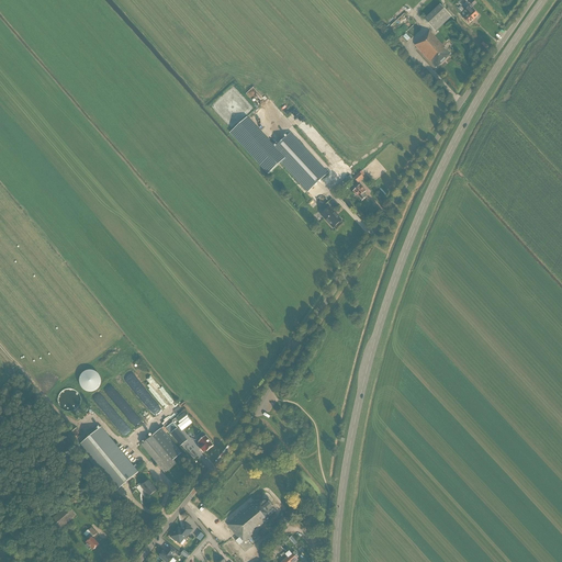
[(440,4),(424,20),(436,32),(451,17),(440,4)]
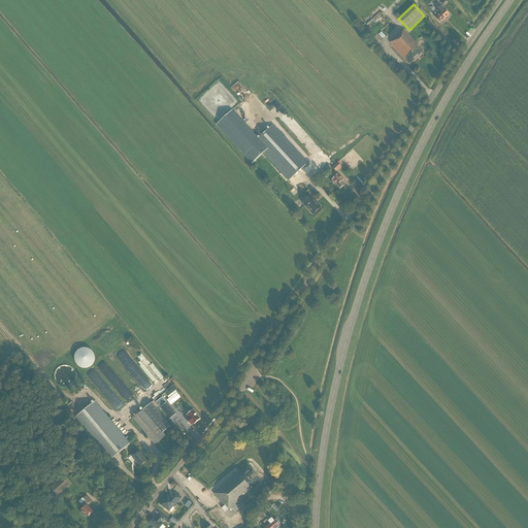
[(444,9),(441,6),(437,10),(444,19),(450,14),(444,9)]
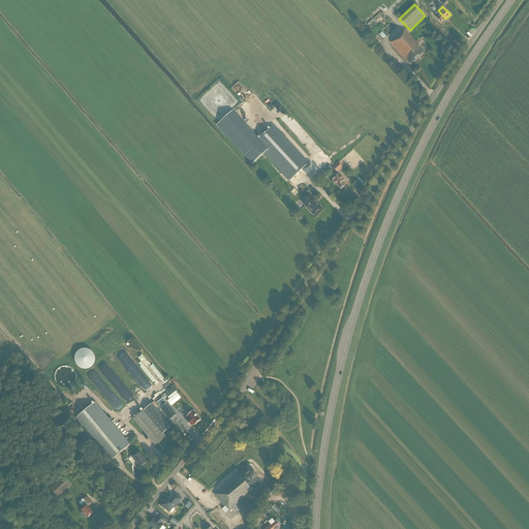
[(438,10),(434,7),(432,9),(436,12),(435,13),(437,17),(438,16),(438,17),(436,19),(441,23),(445,19),(438,10)]
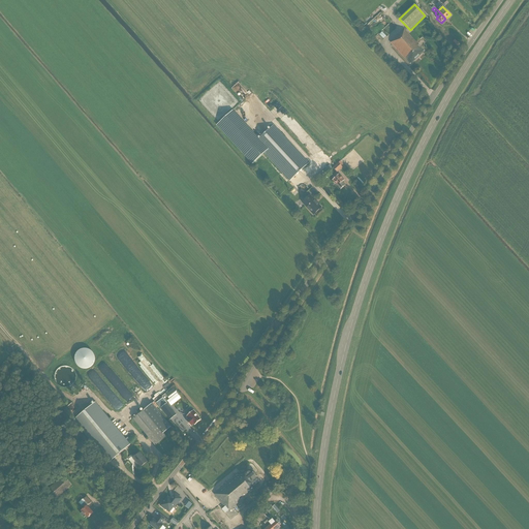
[(404,30),(391,42),(394,47),(400,53),(410,64),(425,52),(404,30)]
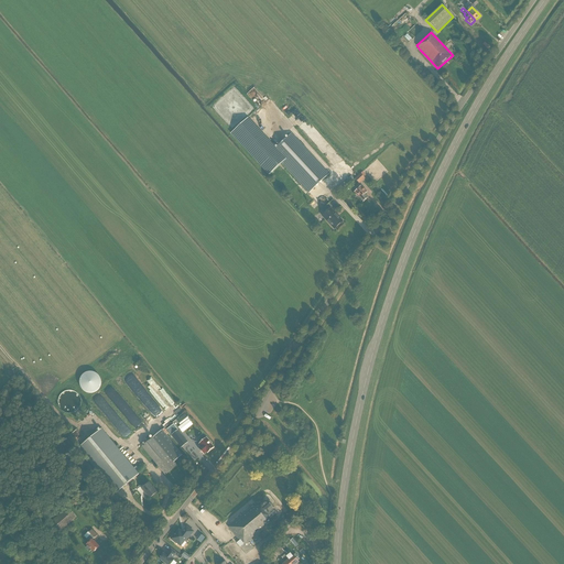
[(269,102),(277,112),(283,108),(275,98),(269,102)]
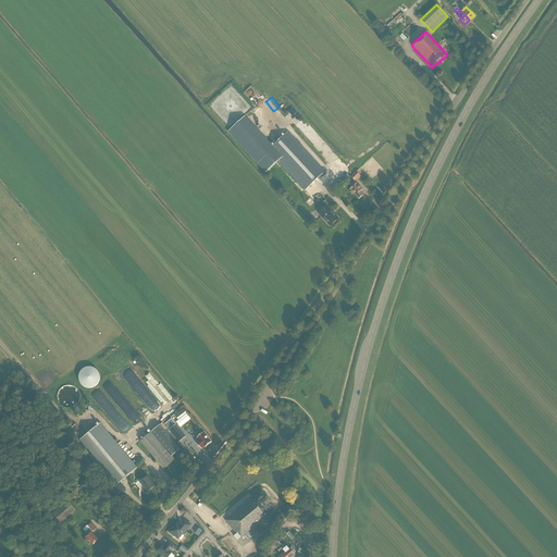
[(272,147),(245,118),(227,133),(265,173),(279,162),(305,190),(325,172),(288,133),(272,147)]
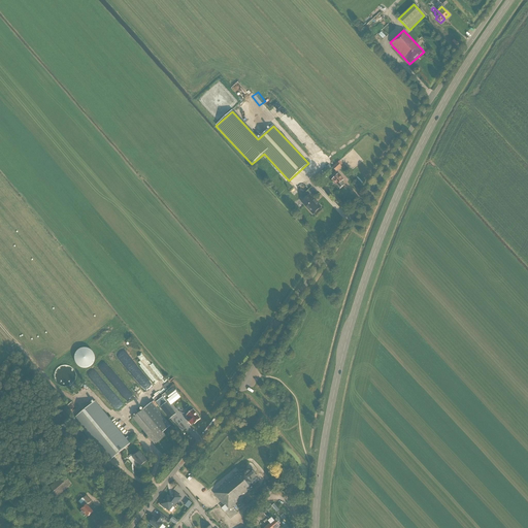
[(332,167),(336,172),(341,167),(337,162),(332,167)]
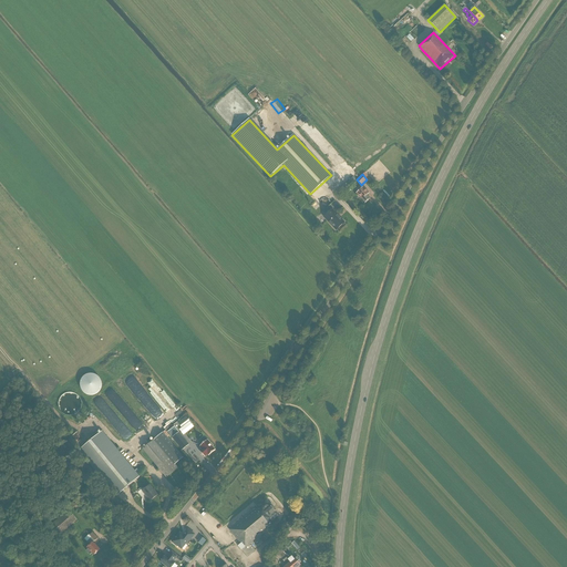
[(361,189),(360,187),(357,189),(359,192),(357,194),(366,203),(370,198),(367,195),(369,193),(363,187),(361,189)]
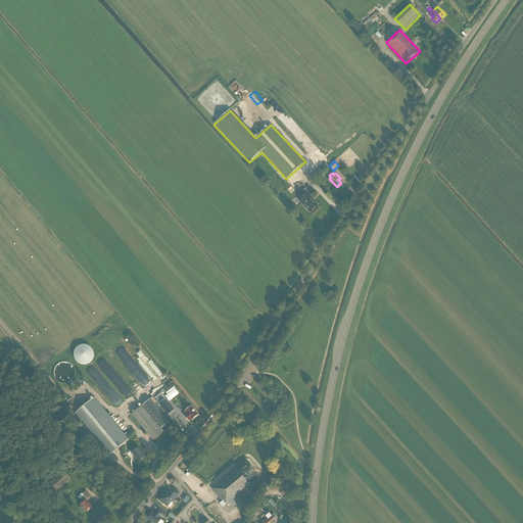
[(301,197),(299,200),(302,203),(310,211),(311,209),(312,210),(316,207),(315,206),(317,204),(306,193),(301,197)]
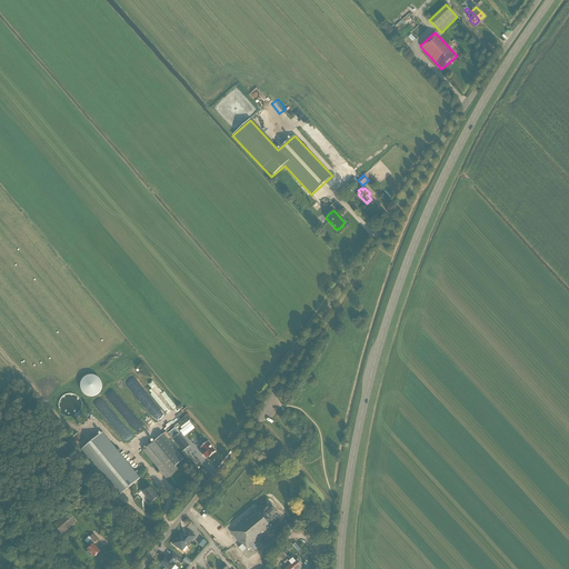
[(61,400),(68,417),(82,412),(77,395),(61,400)]
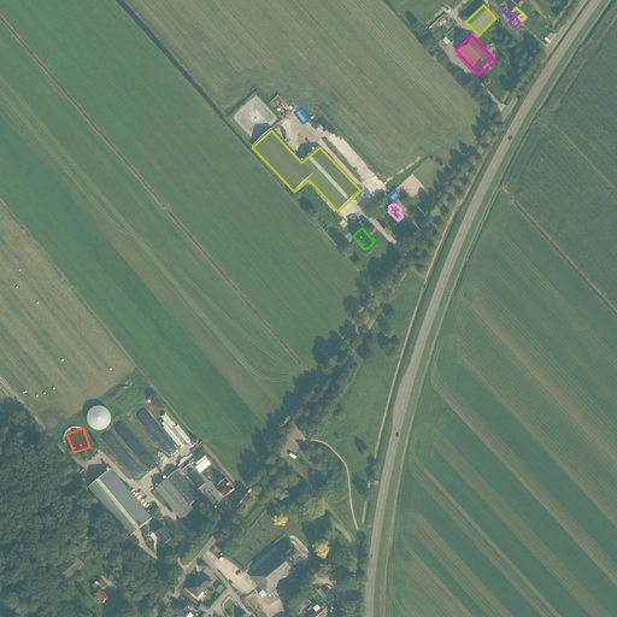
[(172,458),(177,450),(170,444),(164,452),(172,458)]
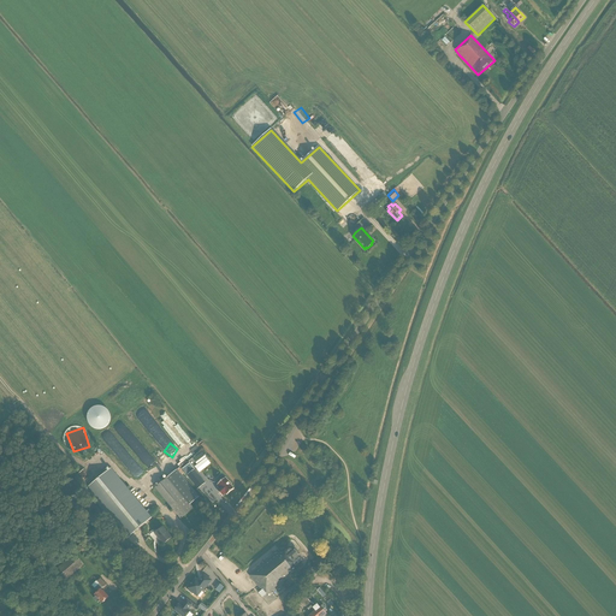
[(136,481),(146,474),(132,458),(123,466),(136,481)]
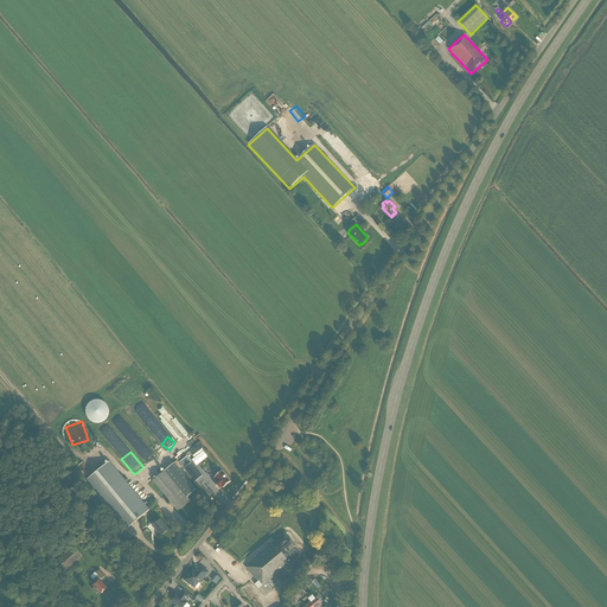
[(179,462),(195,481),(203,475),(186,457),(179,462)]
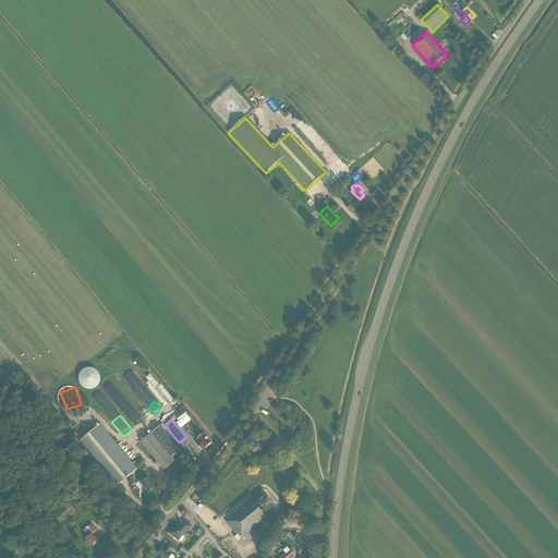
[(100,425),(79,443),(110,482),(117,476),(122,482),(137,470),(100,425)]
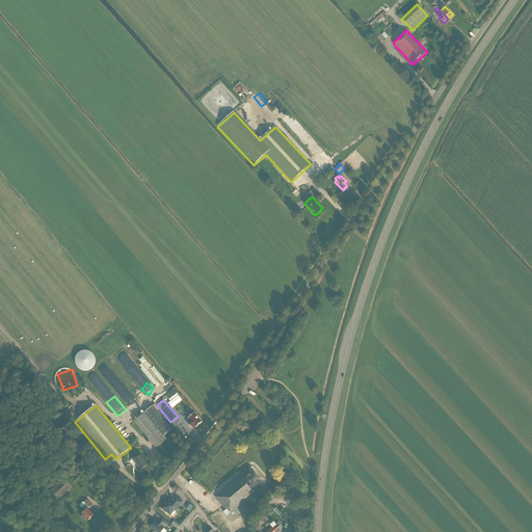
[(171,429),(153,406),(134,422),(156,448),(167,440),(164,435),(171,429)]
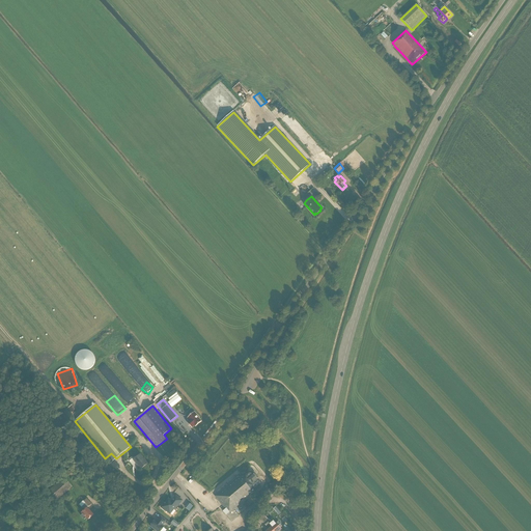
[(201,421),(198,418),(199,417),(194,412),(187,418),(189,420),(187,422),(192,427),(194,425),(195,426),(201,421)]
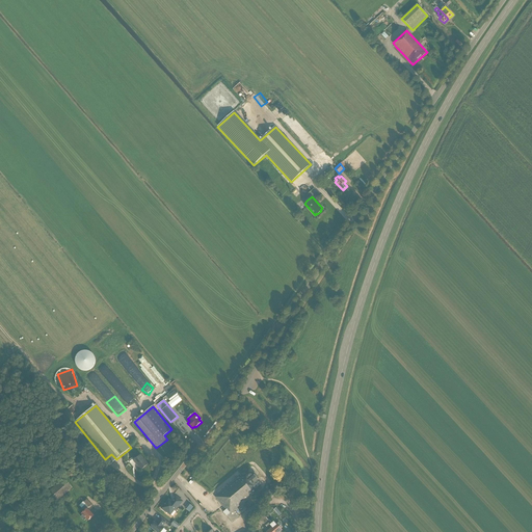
[(141,457),(138,459),(137,458),(134,461),(136,464),(137,464),(141,470),(148,464),(141,457)]
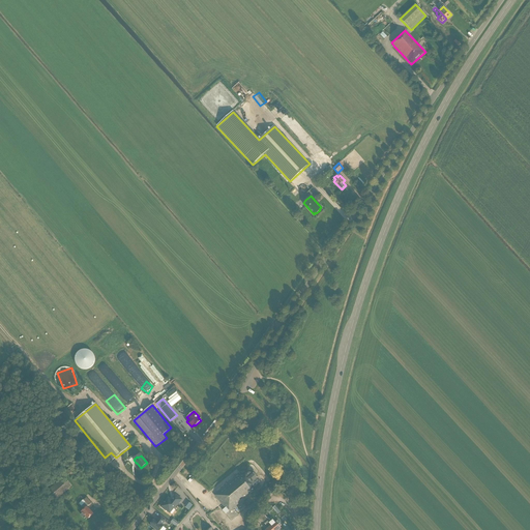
[(260,482),(259,480),(258,478),(256,477),(254,476),(254,473),(253,472),(251,471),(249,471),(244,476),(242,474),(239,476),(238,475),(214,495),(225,508),(227,507),(231,512),(245,500),(244,499),(256,490),(254,488),(260,482)]
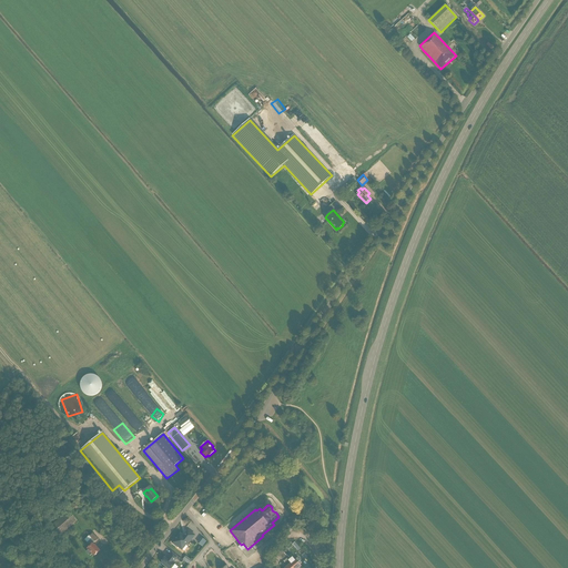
[(69,510),(48,528),(57,538),(78,520),(69,510)]
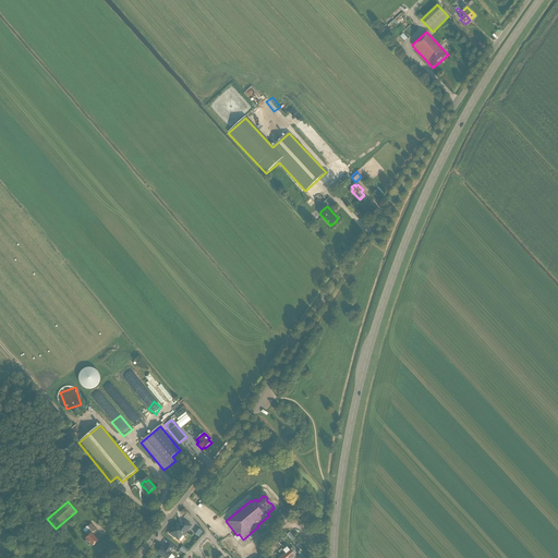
[(182,525),(183,528),(182,529),(177,524),(173,530),(172,529),(169,533),(173,537),(174,536),(179,540),(185,532),(186,532),(192,526),(185,522),(182,525)]
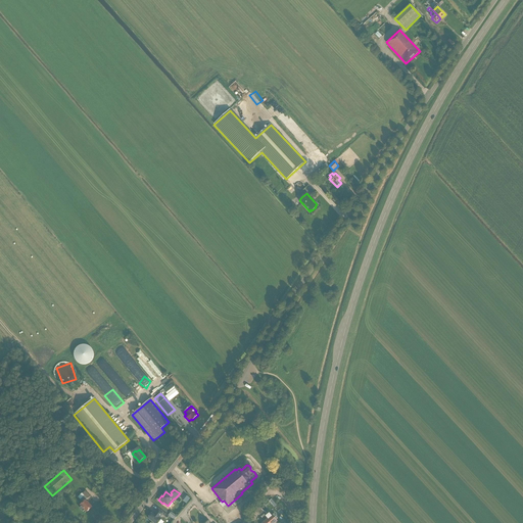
[(86,491),(83,494),(85,495),(81,500),(83,503),(81,506),(82,507),(80,508),(83,512),(85,510),(87,512),(88,512),(89,512),(90,510),(90,509),(92,507),(86,501),(88,498),(90,496),(86,491)]
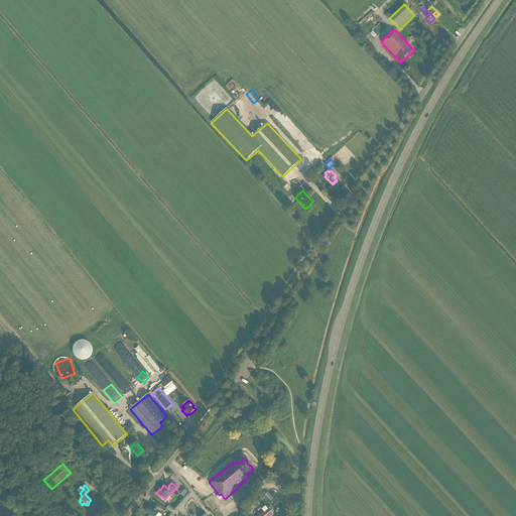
[(252,490),(244,496),(248,501),(250,500),(252,502),(255,499),(253,497),(256,495),(252,490)]
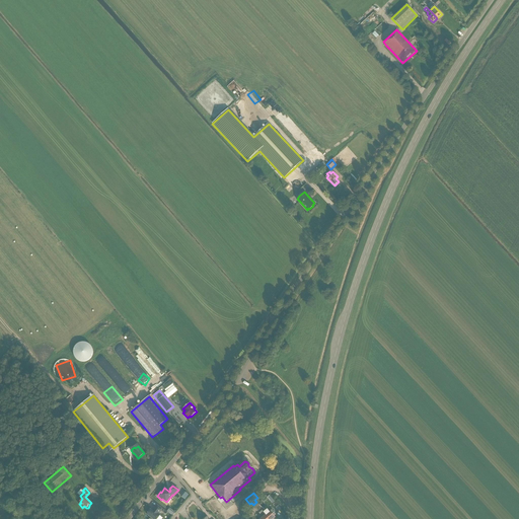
[(267,496),(264,499),(269,506),(273,503),(267,496)]
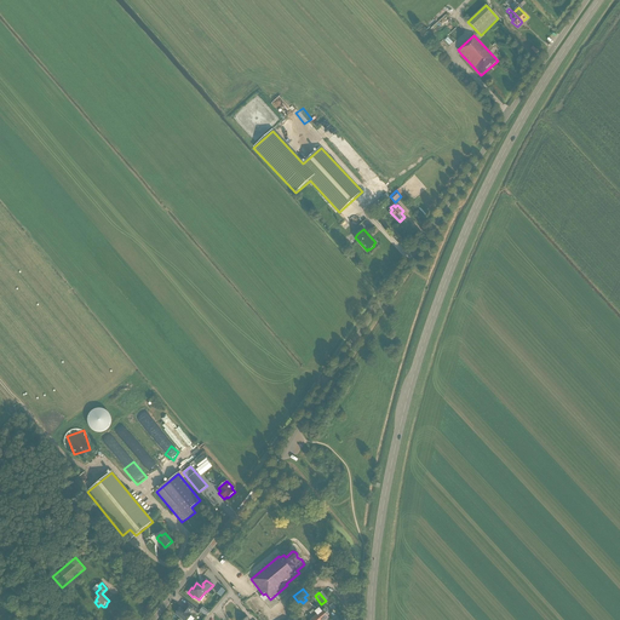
[(184,609),(182,607),(176,614),(182,619),(188,619),(191,615),(190,614),(194,608),(188,603),(184,609)]
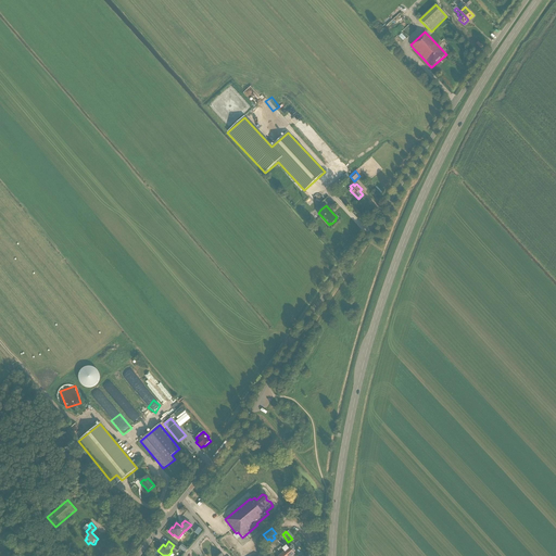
[(287,555),(279,545),(280,544),(278,542),(274,545),(281,554),(279,555),(287,555)]
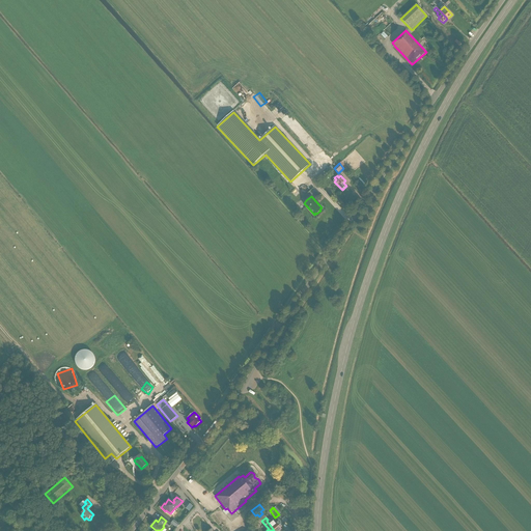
[(267,521),(274,530),(279,530),(282,529),(280,528),(282,526),(278,522),(276,523),(274,521),(271,523),(269,520),(268,520),(267,521)]
